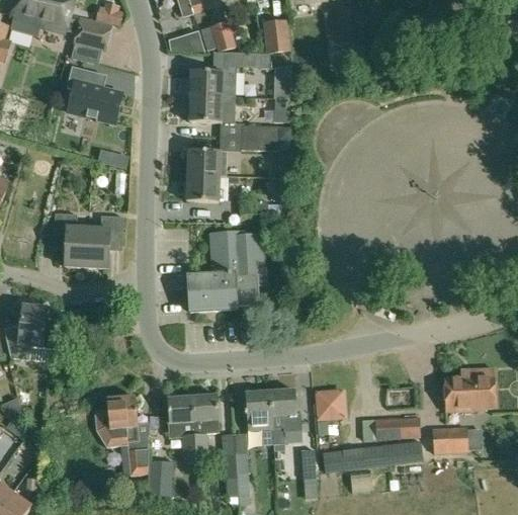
[(64,32),(69,17),(73,0),(15,0),(11,17),(64,32)]
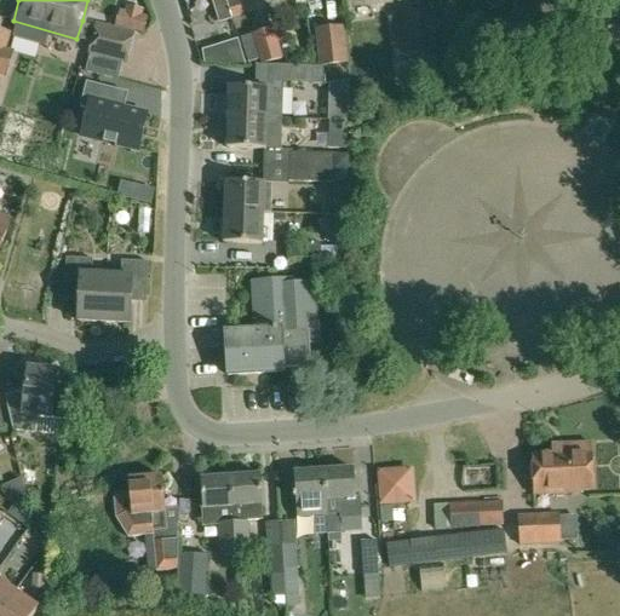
[(212,0),(218,21),(231,17),(231,15),(227,0),(212,0)]
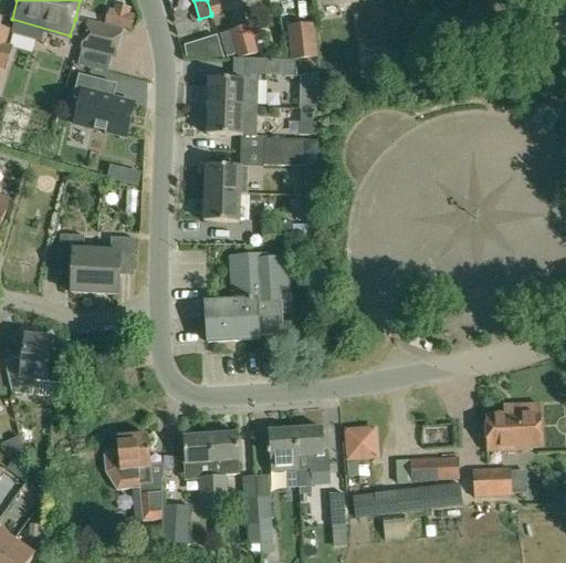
[(207,0),(211,13),(221,10),(218,0),(207,0)]
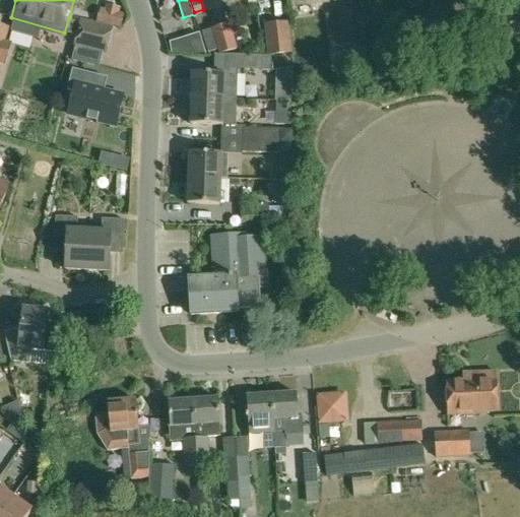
[(247,0),(251,11),(260,8),(257,0),(247,0)]
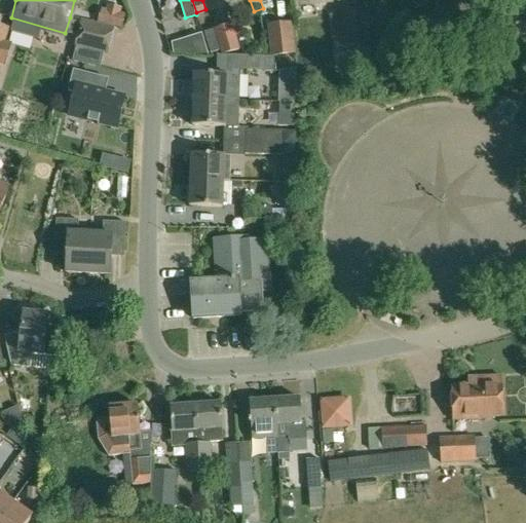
[(260,0),(263,8),(269,6),(272,5),(270,0),(260,0)]
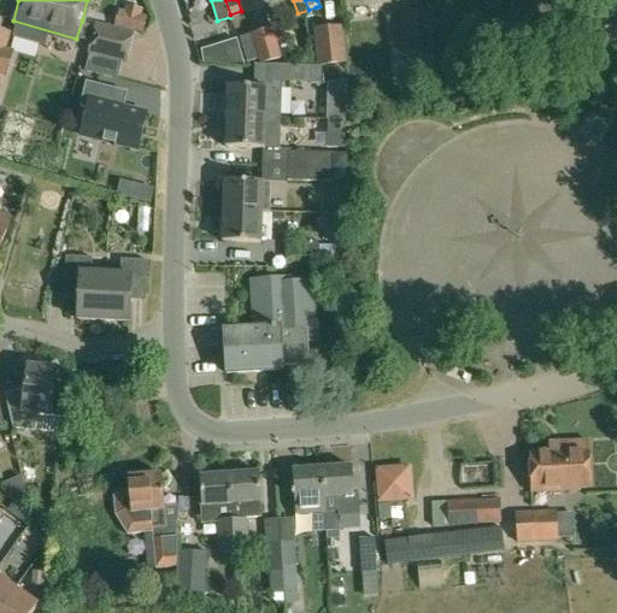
[(119,7),(115,23),(144,31),(147,15),(142,12),(144,6),(127,1),(125,9),(119,7)]
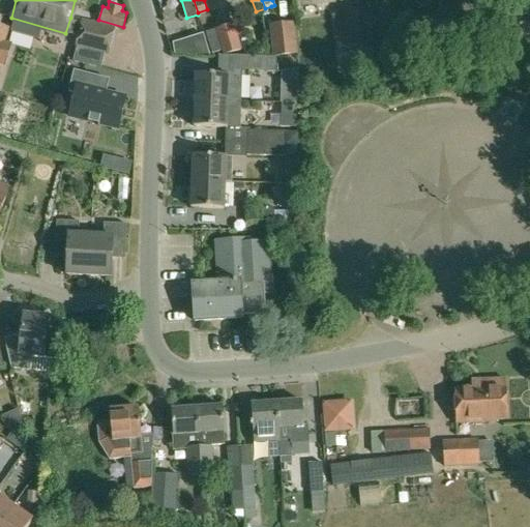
[(331,11),(333,26),(336,45),(337,51),(375,45),(369,6),(331,11)]
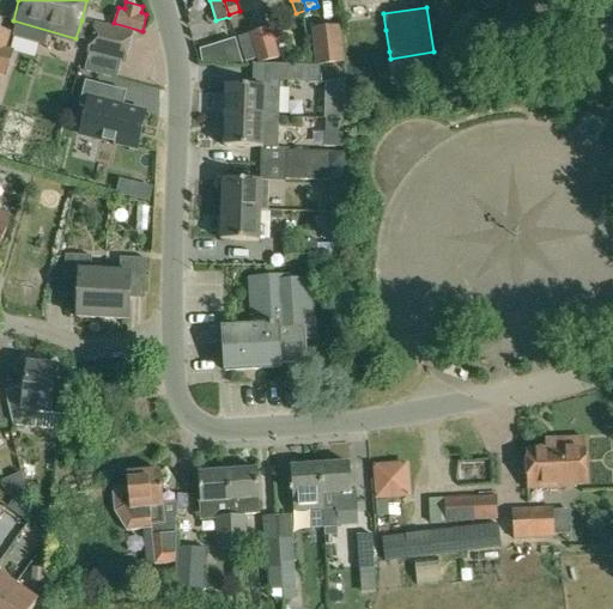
[(457,52),(453,17),(431,19),(436,54),(457,52)]
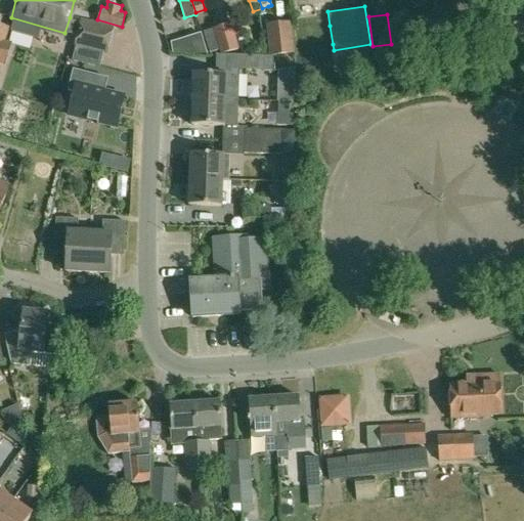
[(412,41),(434,38),(431,16),(409,19),(412,41)]
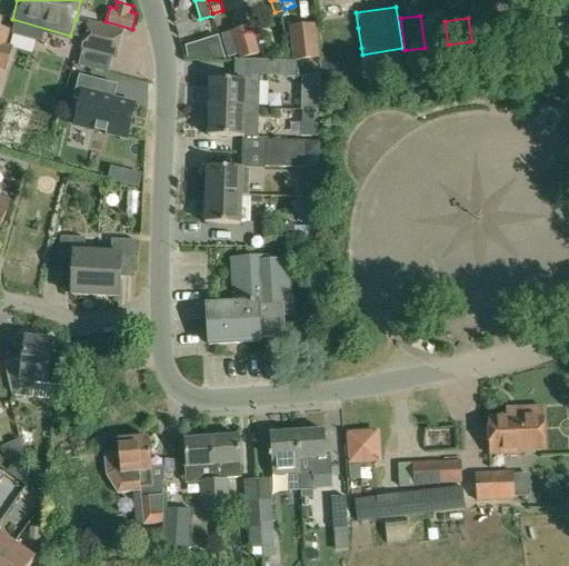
[(116,56),(122,28),(88,20),(81,47),(116,56)]
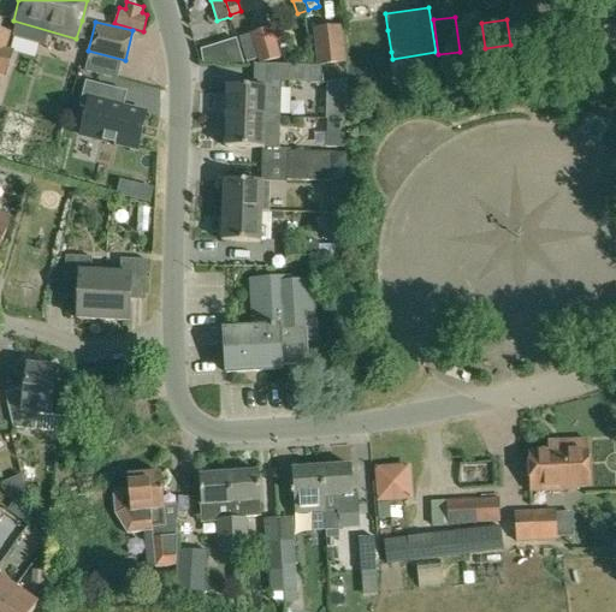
[(344,60),(342,31),(341,23),(317,25),(313,27),(317,63),(320,63),(327,63),(344,60)]
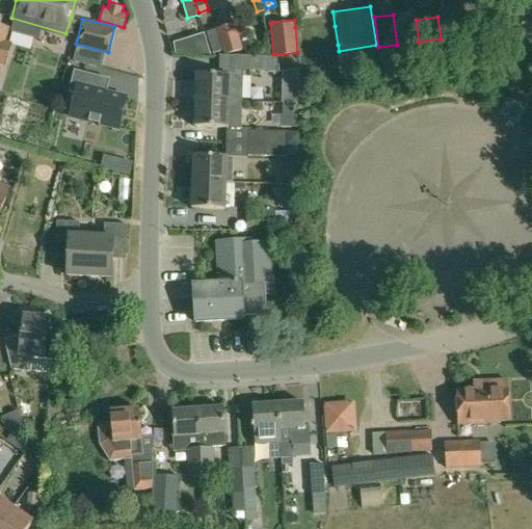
[(223,47),(224,51),(241,46),(234,22),(207,30),(213,50),(223,47)]
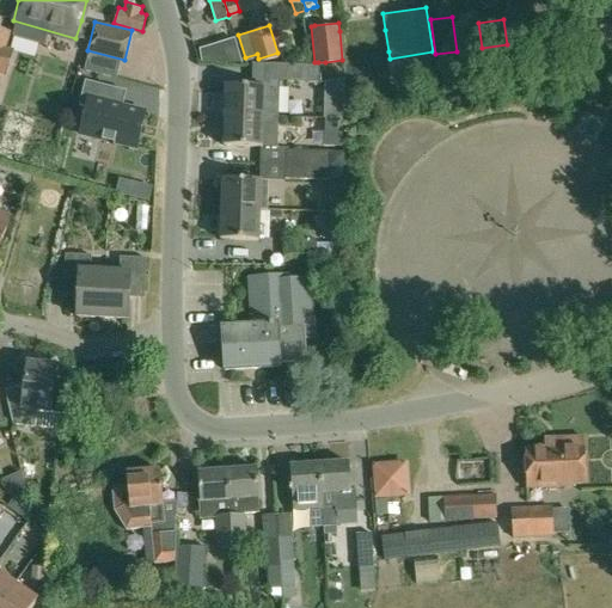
[(14,48),(5,44),(10,31),(0,28),(0,72),(6,74),(14,48)]
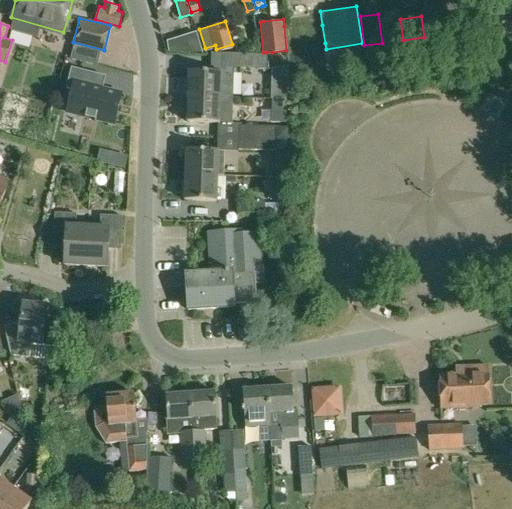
[(173,29),(173,32),(175,45),(175,49),(200,46),(197,25),(173,29)]
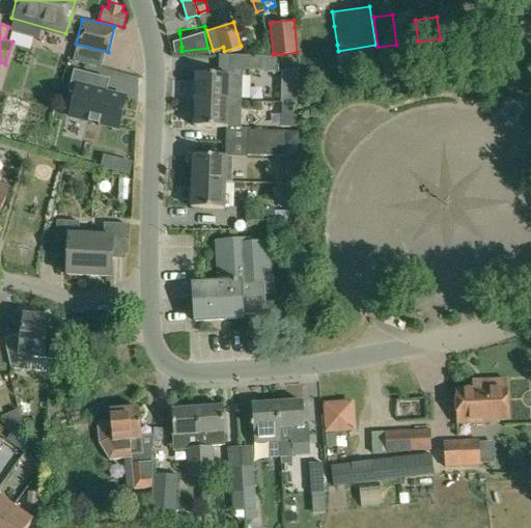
[(238,30),(245,53),(257,49),(251,26),(238,30)]
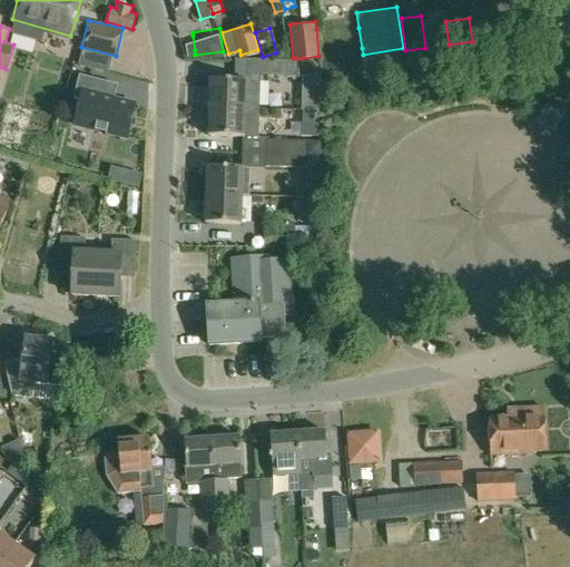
[(296,59),(268,58),(267,74),(297,74),(298,74),(296,59)]
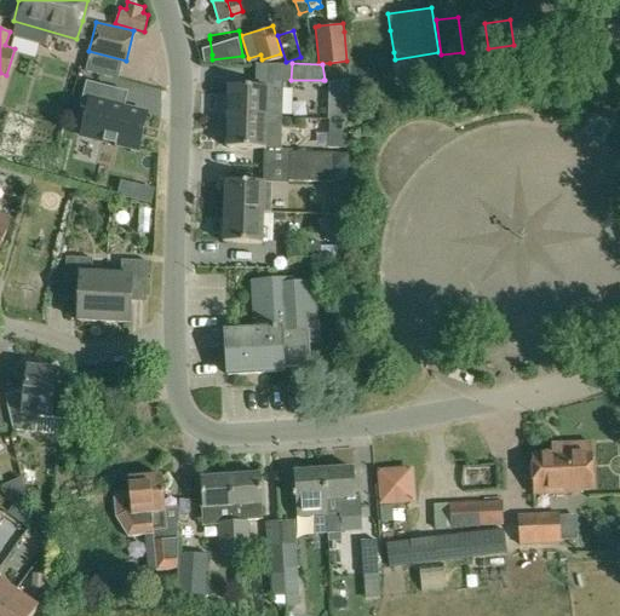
[(86,79),(80,104),(89,107),(81,133),(138,147),(147,111),(115,104),(119,87),(86,79)]
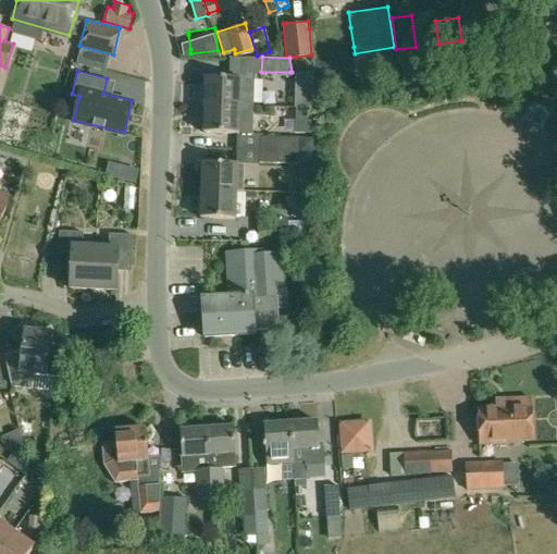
[(205,76),(203,102),(238,103),(239,91),(246,90),(247,72),(240,72),(239,77),(205,76)]
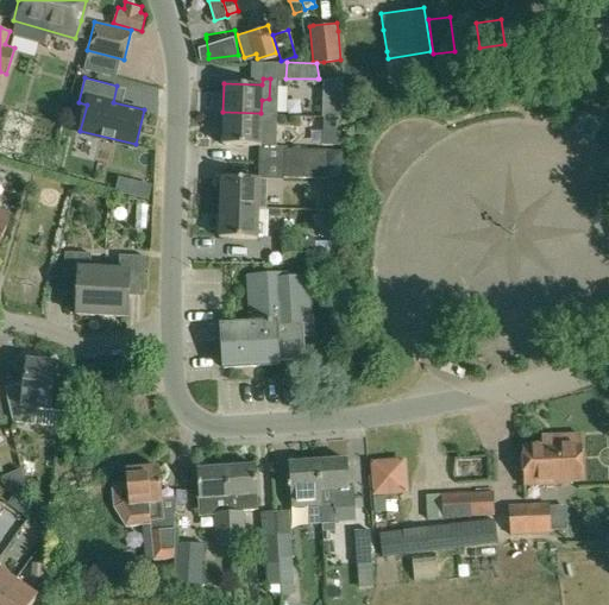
[(269,113),(261,113),(223,112),(223,143),(259,144),(261,131),(268,132),(269,113)]
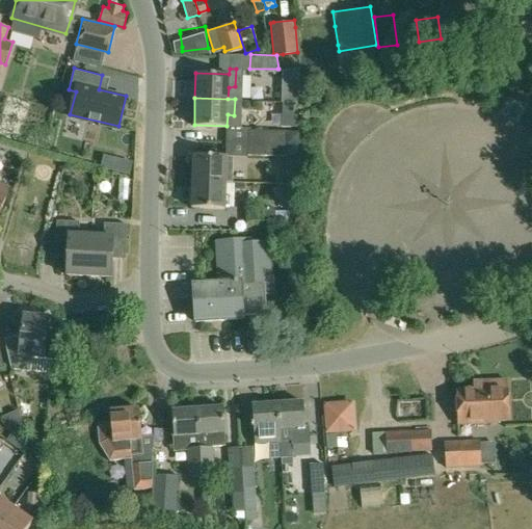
[(225,128),(225,139),(225,140),(286,142),(286,130),(248,129),(248,127),(225,126),(225,128)]
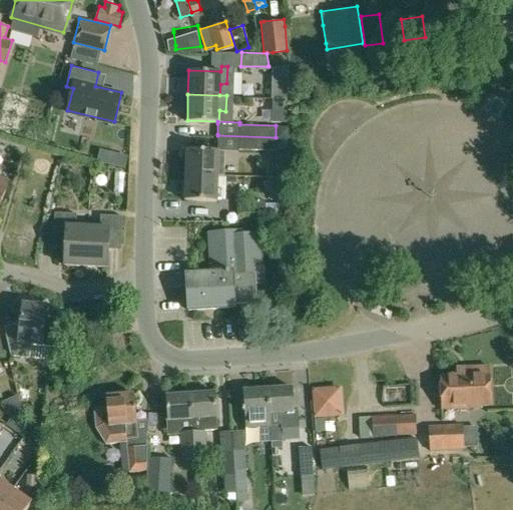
[(238,148),(277,149),(276,137),(217,135),(217,136),(217,146),(216,149),(238,149),(238,148)]
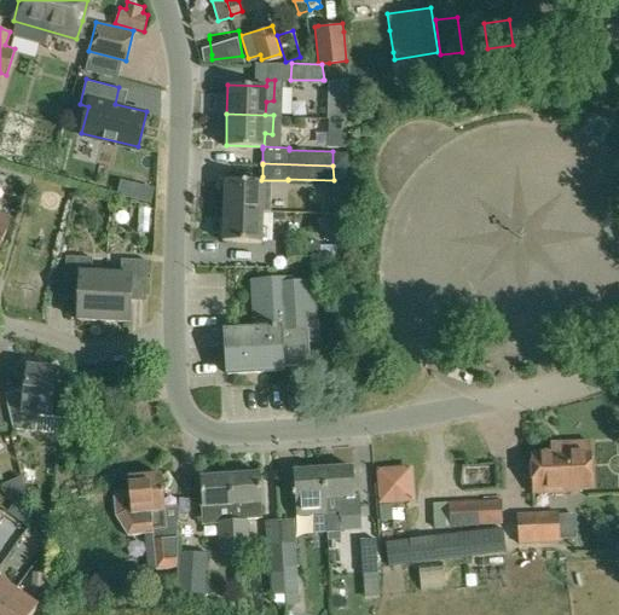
[(225,179),(224,208),(262,209),(270,209),(271,181),(225,179)]
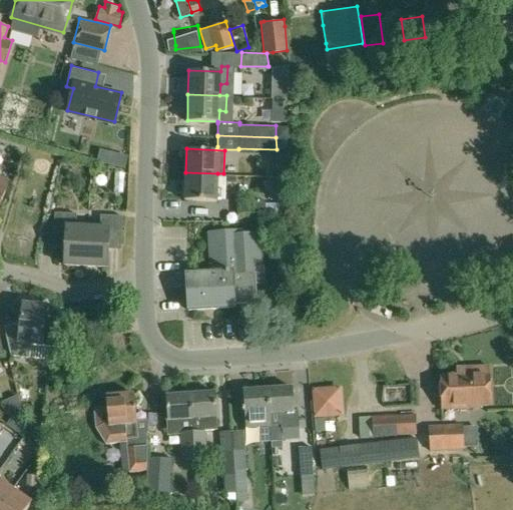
[(118,151),(116,164),(124,167),(128,153),(118,151)]
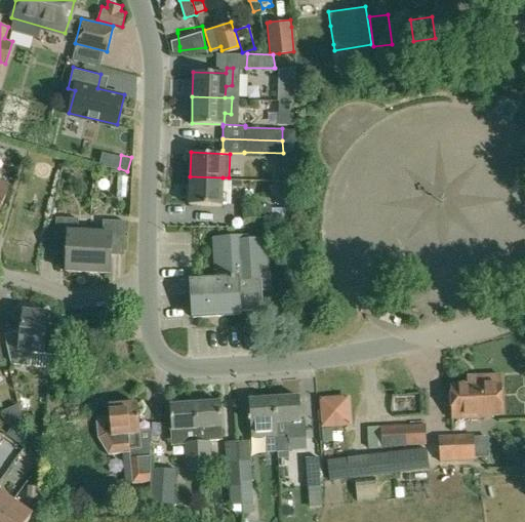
[(190,181),(190,185),(189,203),(226,204),(227,192),(221,192),(223,178),(229,178),(229,177),(223,177),(190,176),(190,181)]
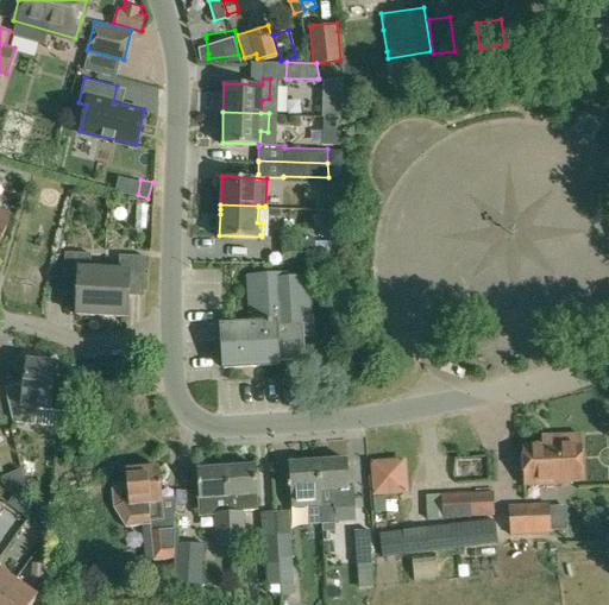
[(0,239),(11,213),(0,208),(0,239)]
